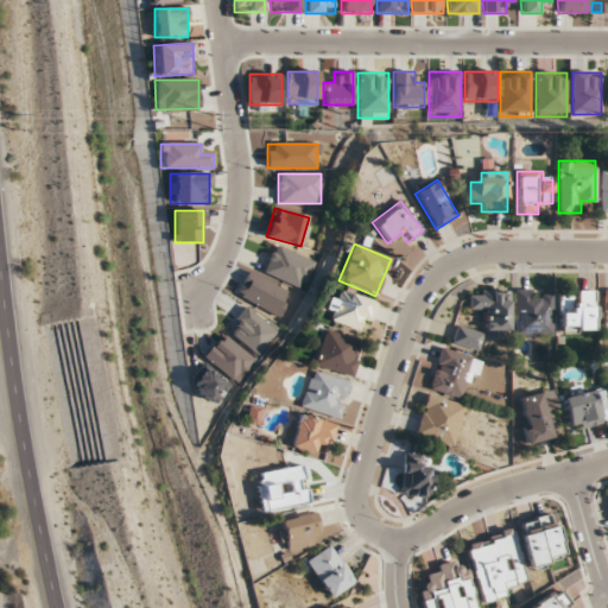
[(302,291),(315,263),(276,245),(263,272),(302,291)]
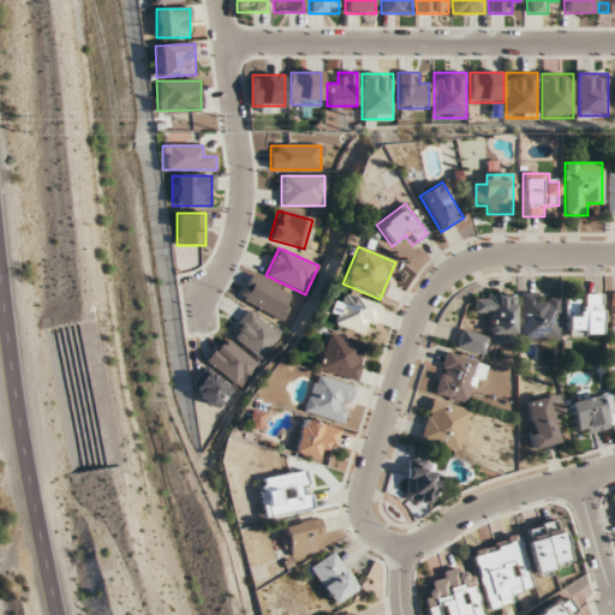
[(281,320),(292,294),(250,275),(238,300),(281,320)]
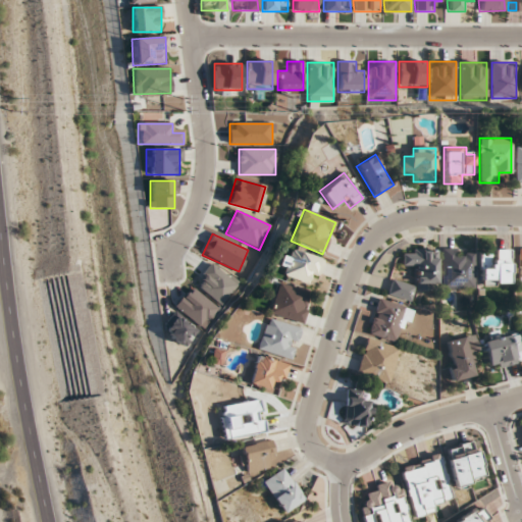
[(276,274),(313,284),(320,259),(283,249),(276,274)]
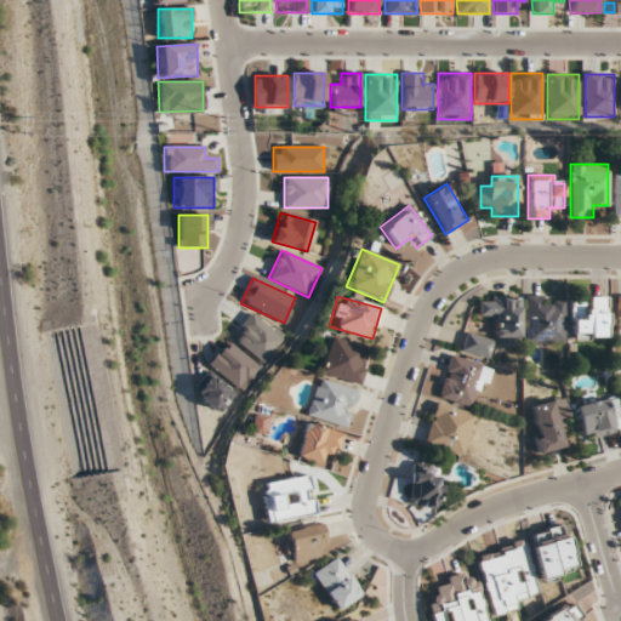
[(525,343),(564,343),(564,296),(525,296),(525,343)]
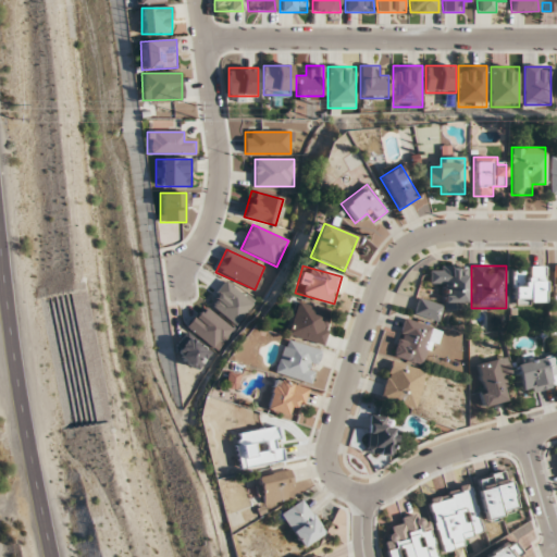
[(467,267),(429,267),(429,287),(444,287),(444,301),(415,301),(415,319),(441,319),(441,310),(467,310),(467,267)]
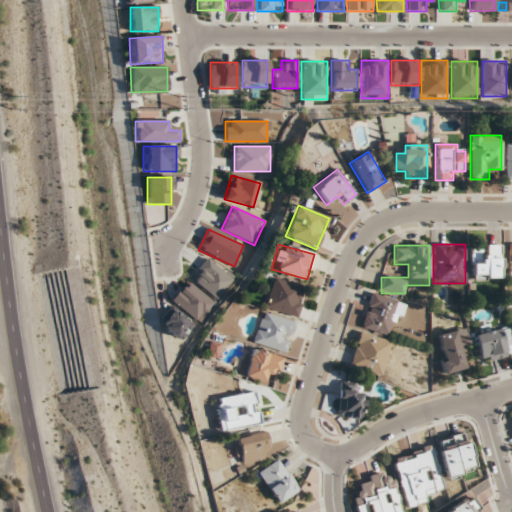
[(500,245),(470,245),(470,281),(500,281),(500,245)]
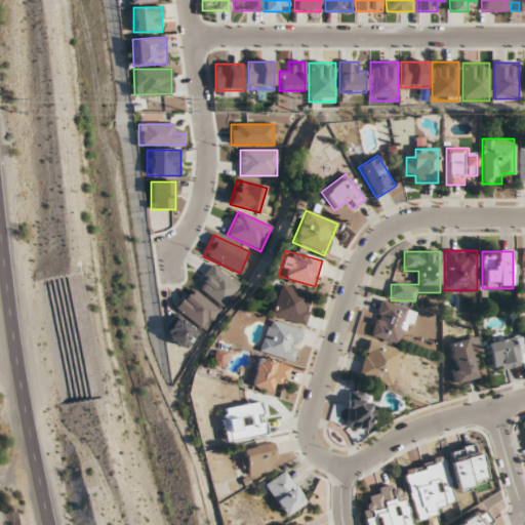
[(224,307),(240,284),(212,264),(196,286),(224,307)]
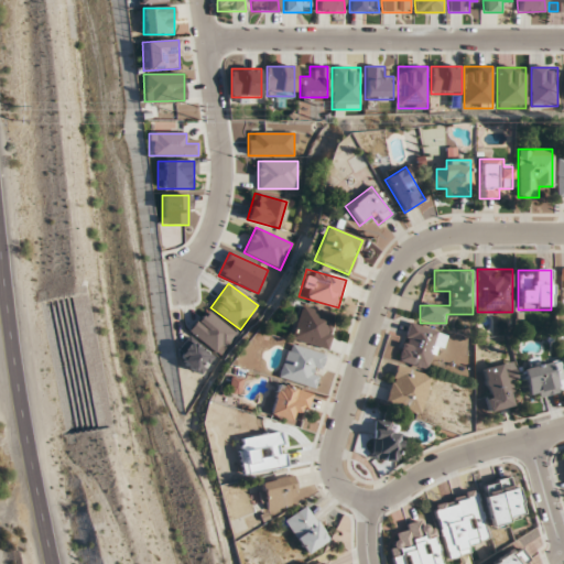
[(336,317),(301,305),(290,339),(325,350),(336,317)]
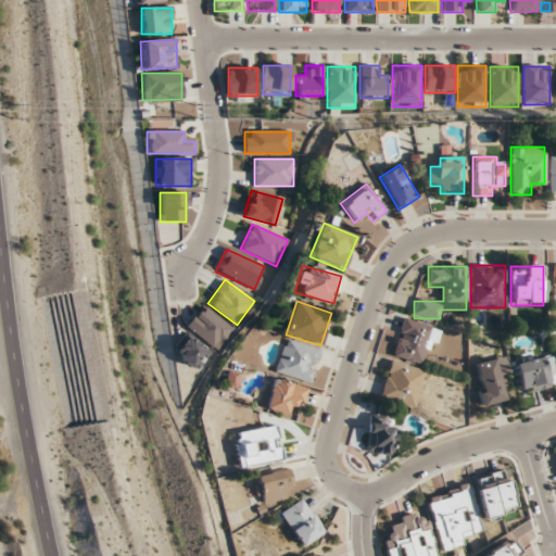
[(216,351),(234,328),(203,305),(186,327),(216,351)]
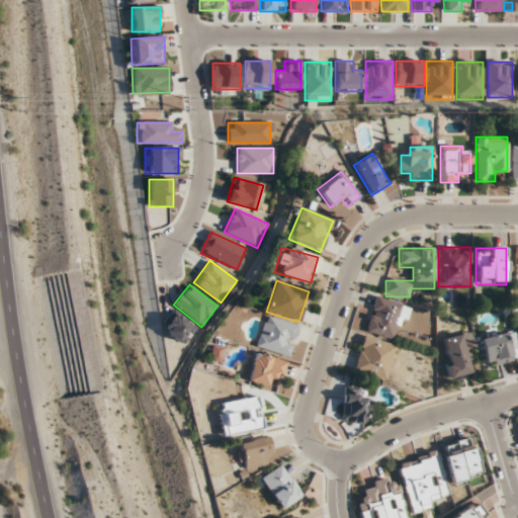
[(398,323),(405,325),(411,309),(376,295),(363,331),(391,341),(398,323)]
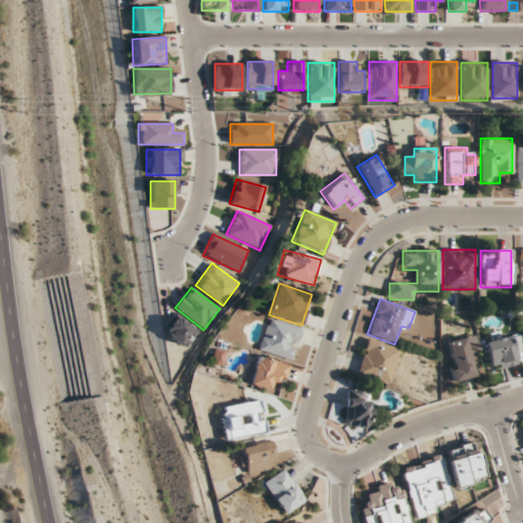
[(187,348),(198,331),(176,317),(164,334),(187,348)]
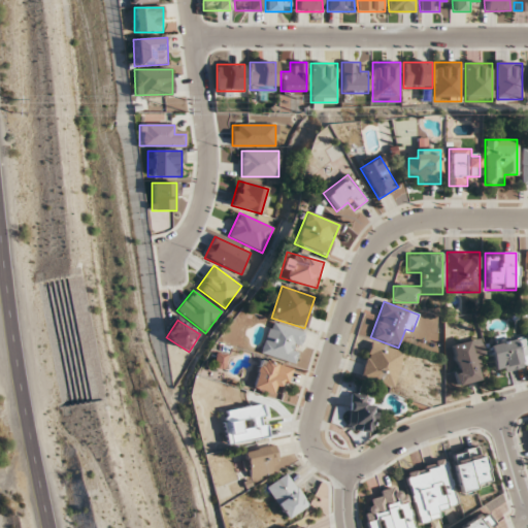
[(260,354),(293,364),(304,332),(270,322),(260,354)]
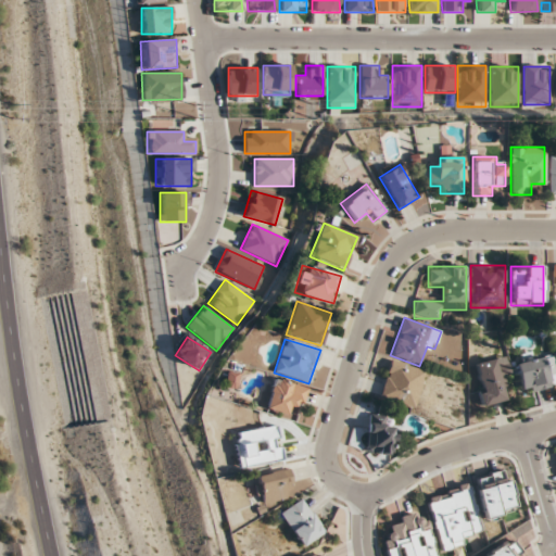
[(555,386),(555,370),(552,355),(516,364),(523,394),(555,386)]
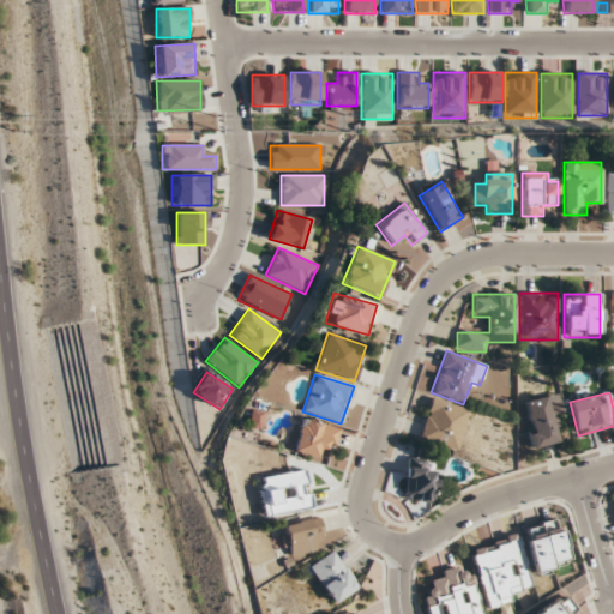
[(522,402),(530,449),(558,444),(555,428),(565,427),(559,395),(522,402)]
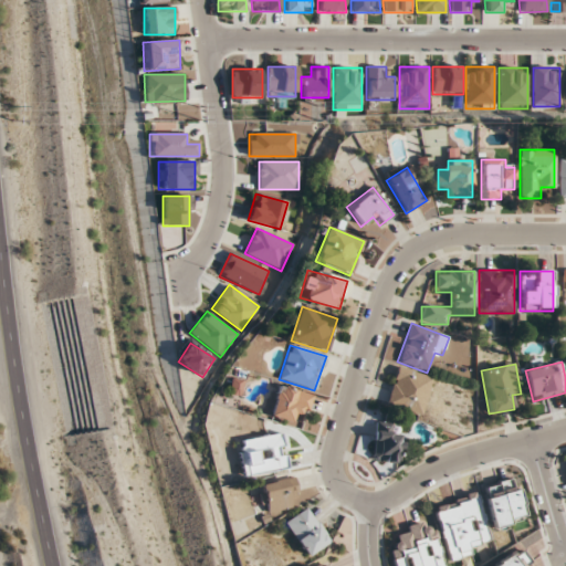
[(422,417),(435,378),(398,366),(385,405),(422,417)]
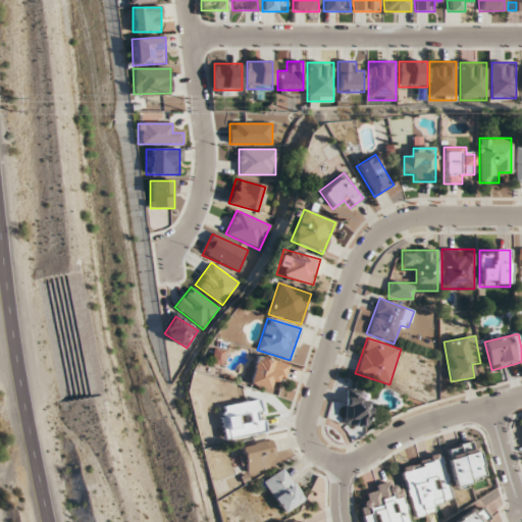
[(271,381),(283,383),(288,363),(256,357),(250,386),(270,390),(271,381)]
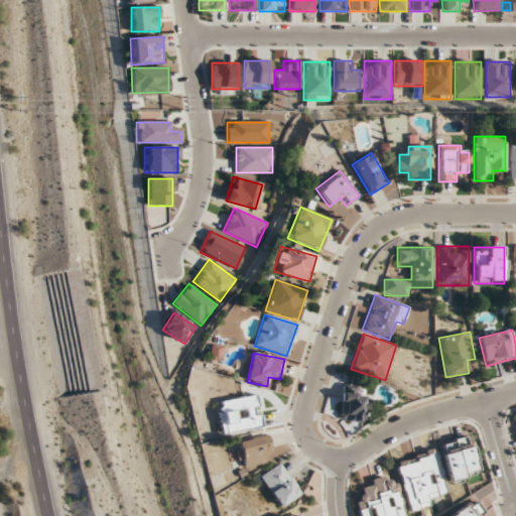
[(365,396),(357,395),(358,386),(343,385),(342,412),(351,413),(351,422),(364,422),(365,396)]
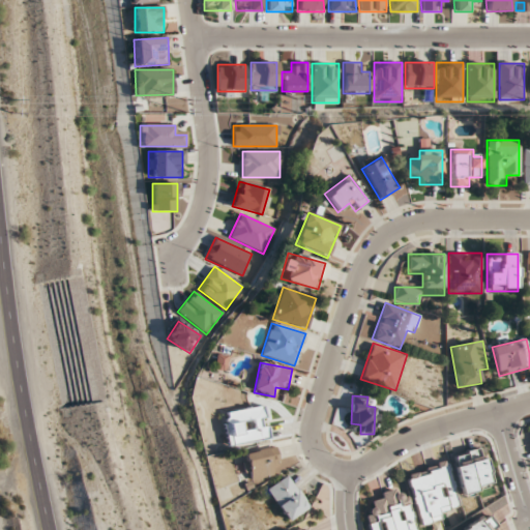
[(264,406),(221,413),(228,447),(270,440),(264,406)]
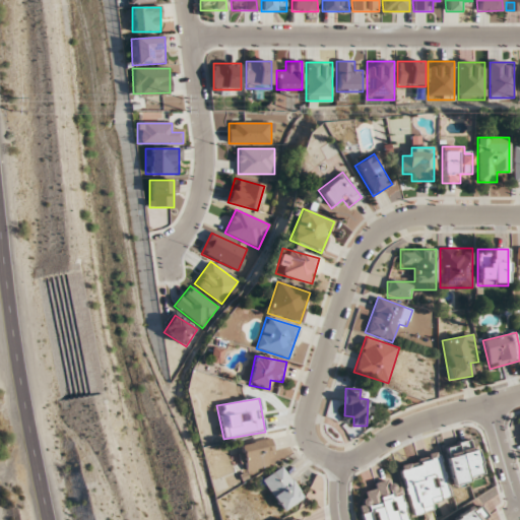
[(276,459),(269,437),(239,446),(246,468),(276,459)]
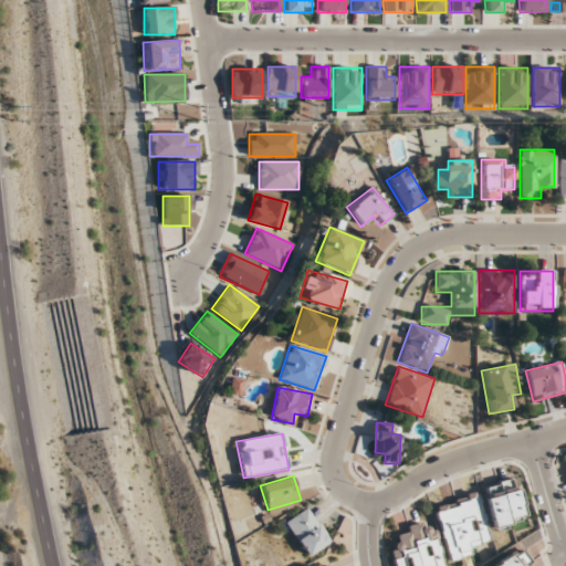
[(481,488),(493,528),(525,520),(513,479),(481,488)]
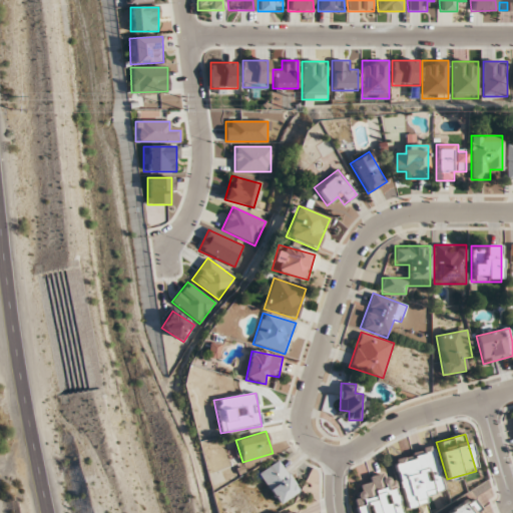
[(433,447),(393,457),(406,509),(427,504),(425,495),(444,491),(433,447)]
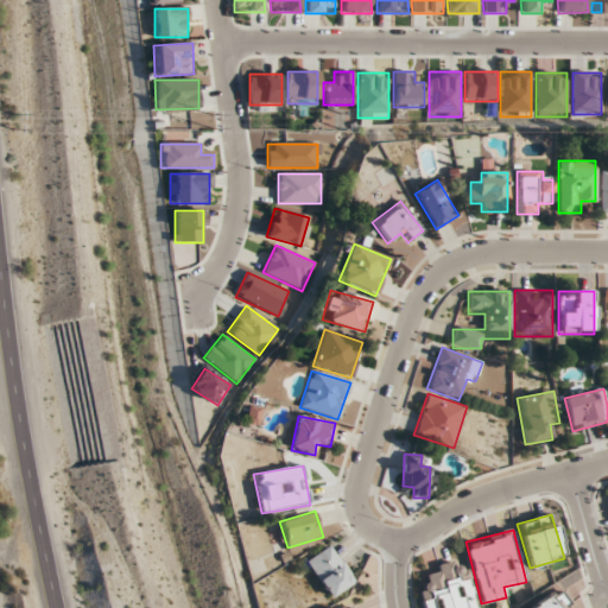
[(355,581),(329,545),(305,563),(331,597),(355,581)]
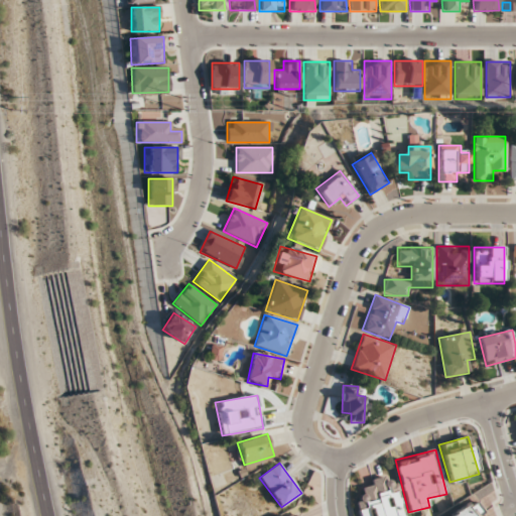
[(404,515),(398,485),(386,488),(384,478),(362,482),(365,495),(356,497),(359,515),(404,515)]
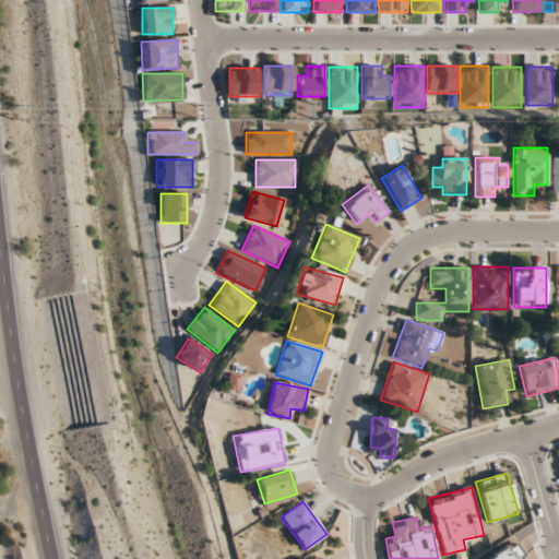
[(523,558),(511,542),(486,558),(523,558)]
